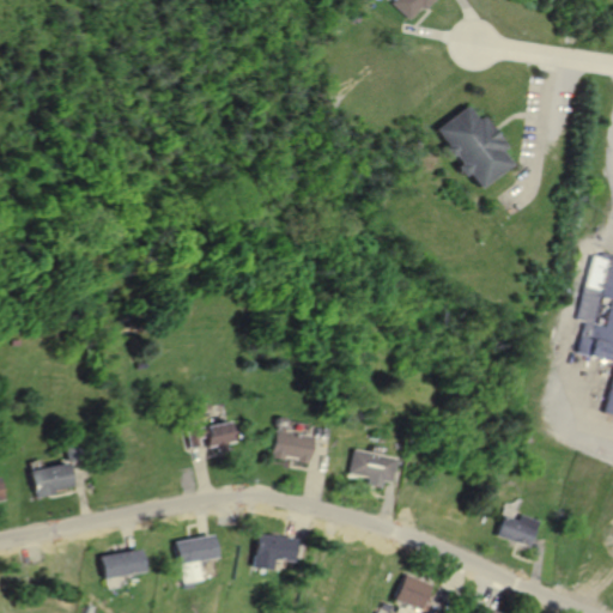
[(428,0),(393,0),(390,4),(408,22),(428,0)]
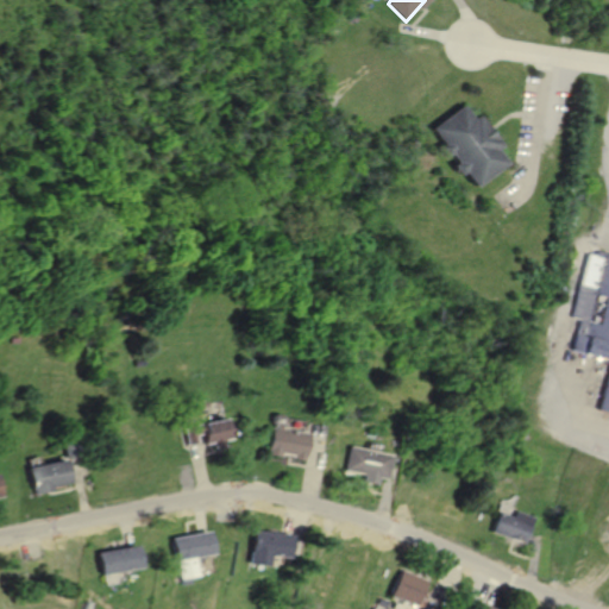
[(586,255),(569,315),(576,318),(566,349),(607,360),(592,409),(608,413),(608,253),(596,250),(594,257),(586,255)]
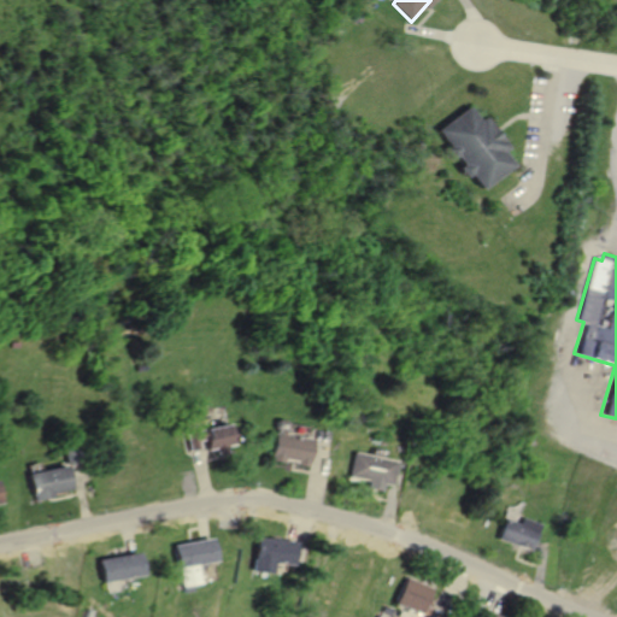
[(177,427),(182,451),(198,448),(197,444),(204,441),(205,447),(215,446),(215,451),(224,450),(223,445),(231,444),(225,417),(177,427)]
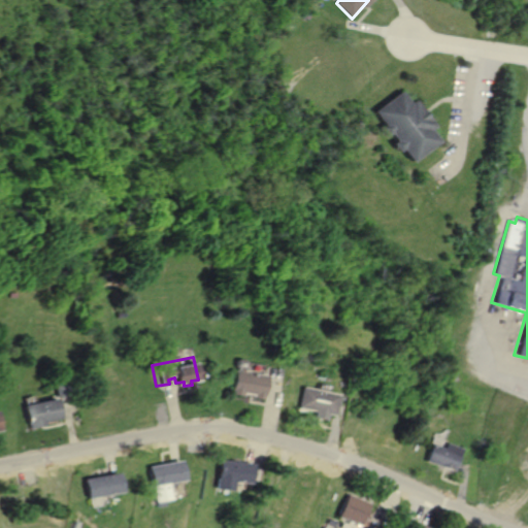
[(229,368),(225,393),(238,395),(238,392),(246,393),(245,399),(256,401),(260,374),(229,368)]
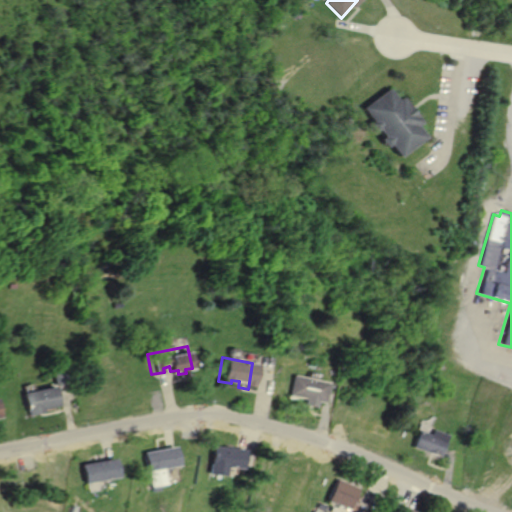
[(49,368),(53,384),(70,380),(66,363),(49,368)]
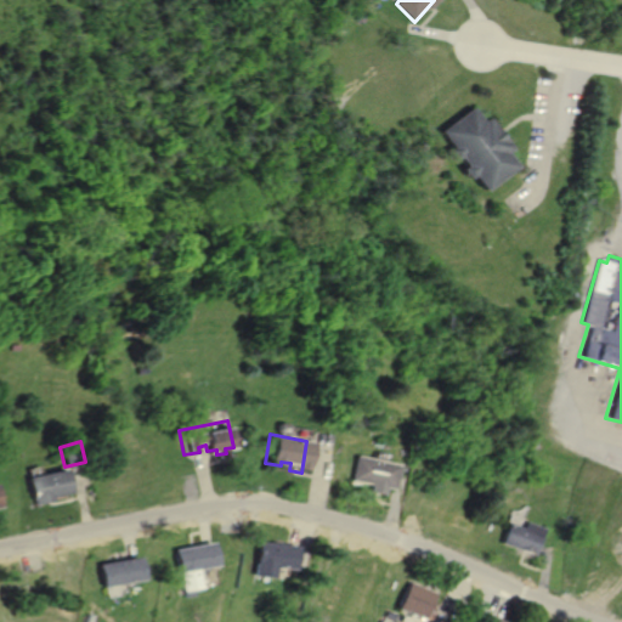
[(354,452),(346,479),(390,490),(397,463),(354,452)]
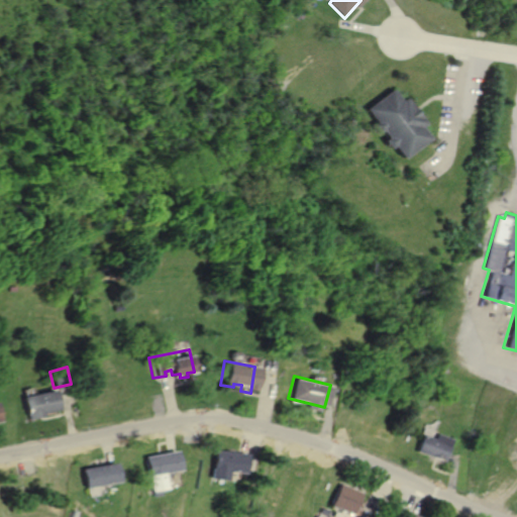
[(21,395),(27,420),(41,417),(40,412),(57,408),(52,388),(21,395)]
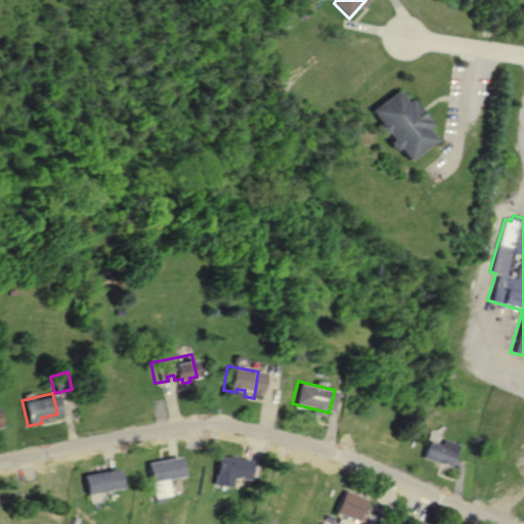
[(426,439),(419,459),(445,469),(455,444),(441,438),(438,444),(426,439)]
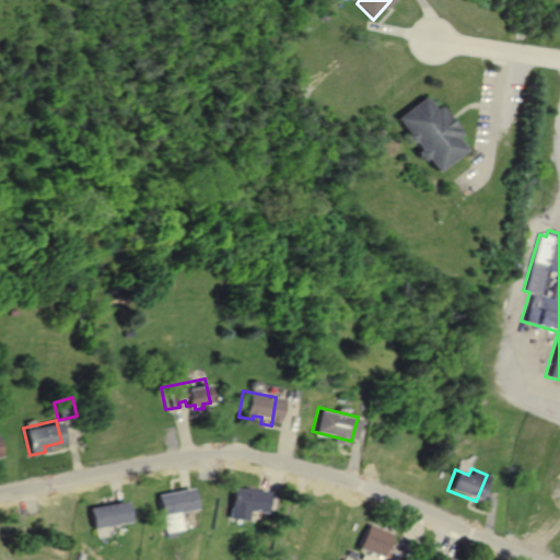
[(151,493),(159,532),(176,527),(173,510),(189,506),(185,486),(151,493)]
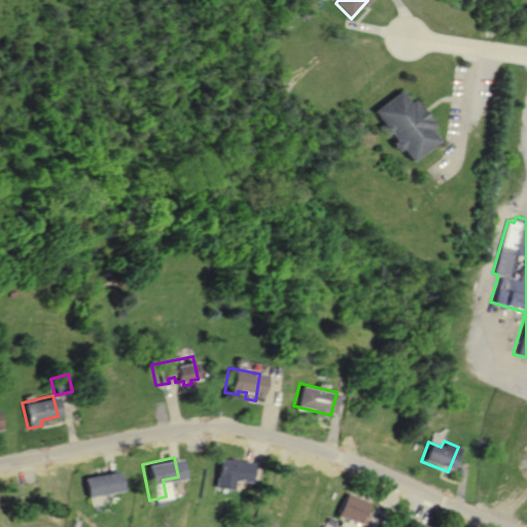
[(216,457),(211,487),(227,490),(230,479),(243,481),(246,463),(216,457)]
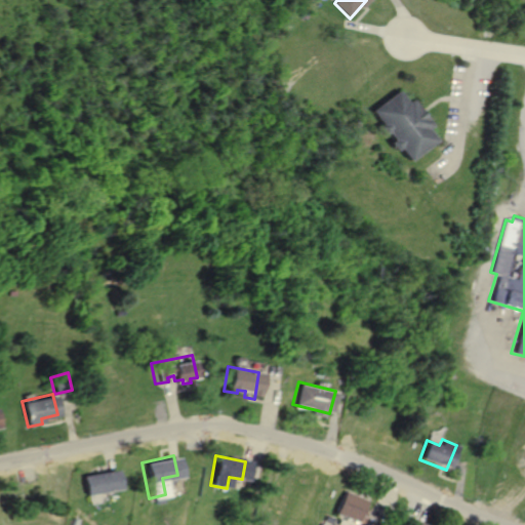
[(84,475),(90,496),(118,488),(112,467),(84,475)]
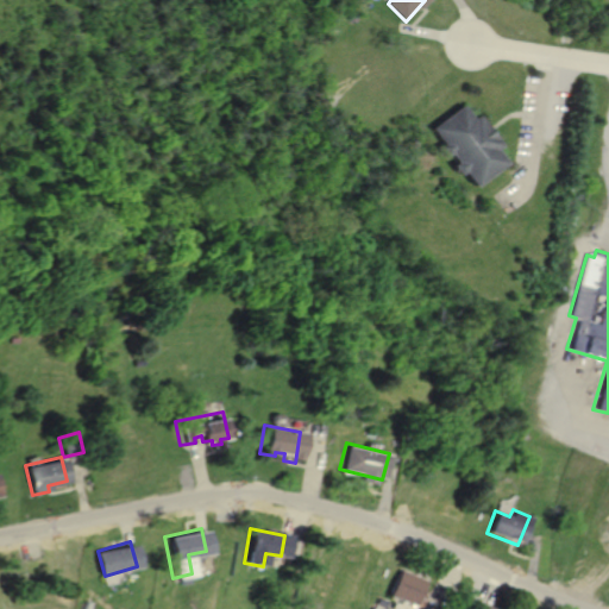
[(396,569),(387,595),(414,604),(424,579),(396,569)]
